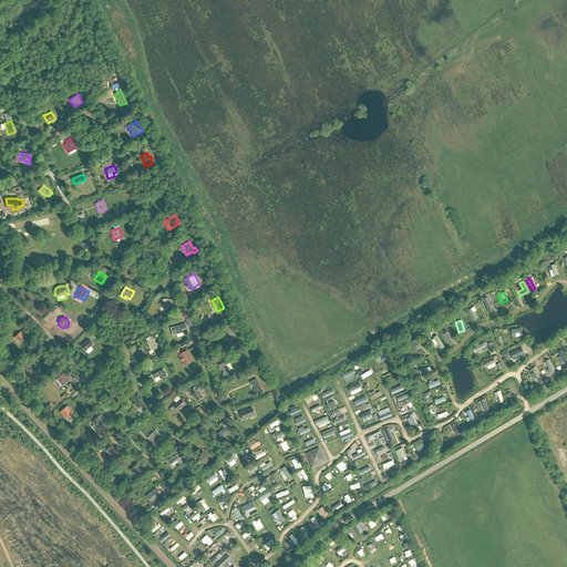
[(176,334),(184,332),(183,329),(187,328),(186,323),(174,327),(176,334)]
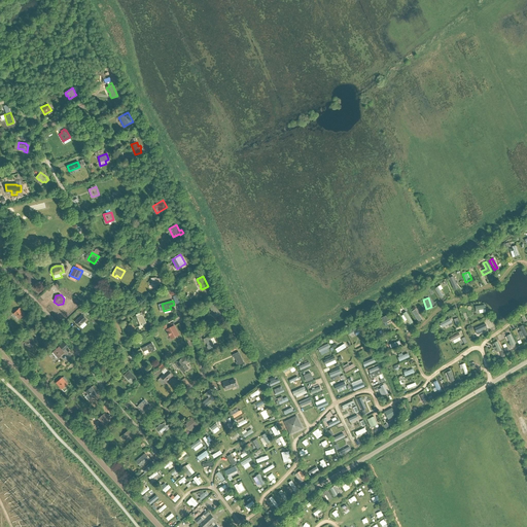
[(216,304),(210,307),(211,311),(213,310),(214,314),(213,314),(215,318),(221,315),(216,304)]
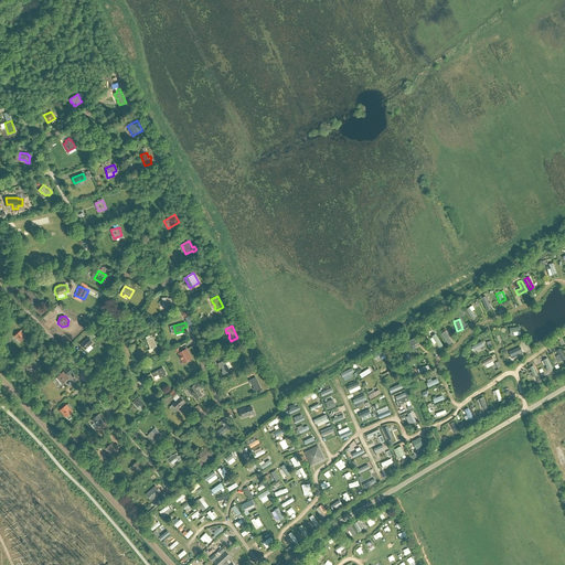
[(20,343),(27,337),(21,330),(14,337),(20,343)]
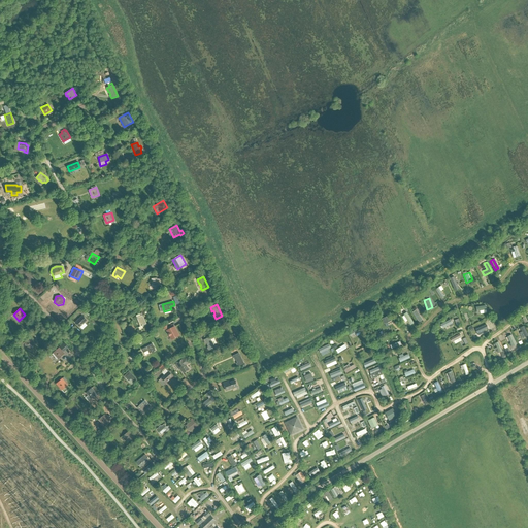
[(136,316),(137,318),(140,326),(146,324),(143,315),(142,312),(136,316)]
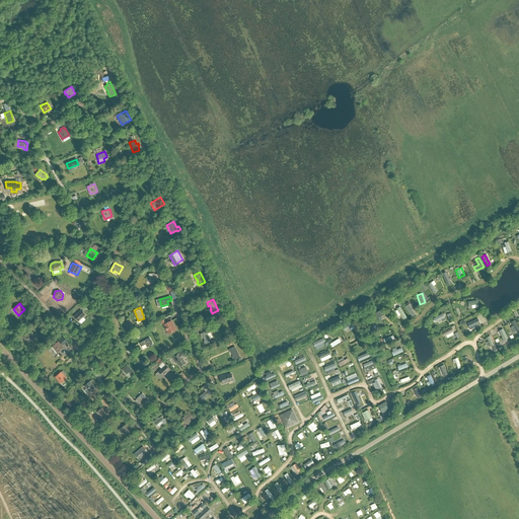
[(398,322),(402,320),(403,323),(405,323),(399,307),(393,309),(398,322)]
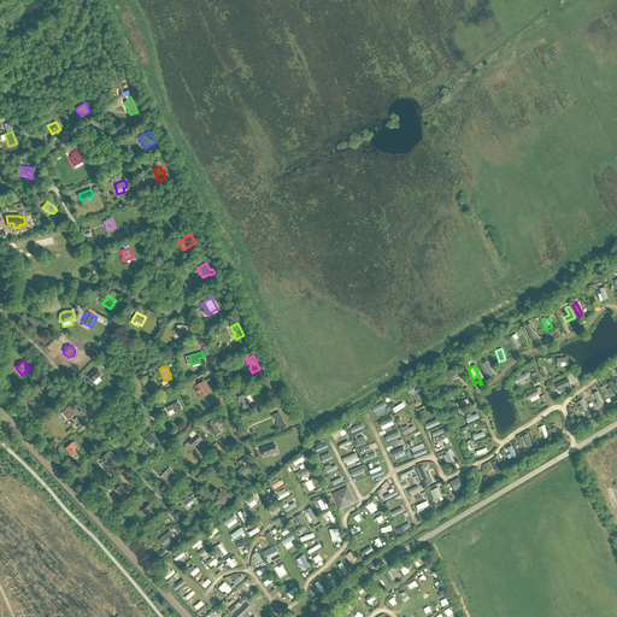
[(93,382),(103,375),(97,369),(88,376),(93,382)]
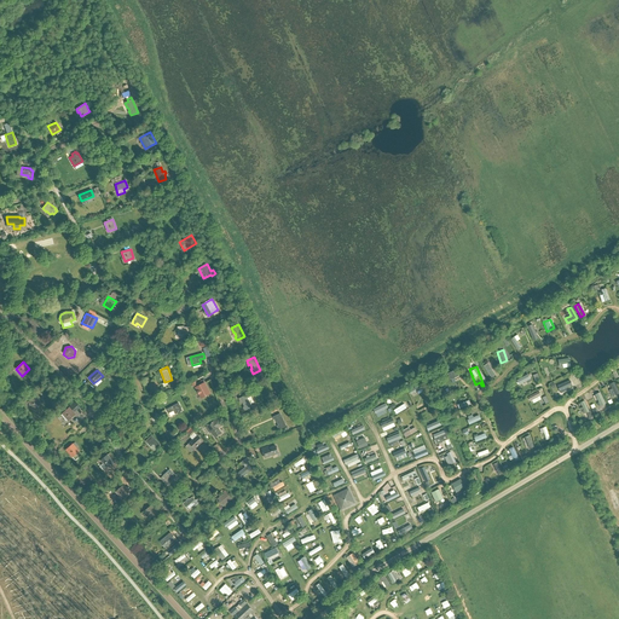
[(204,382),(195,387),(201,399),(210,394),(204,382)]
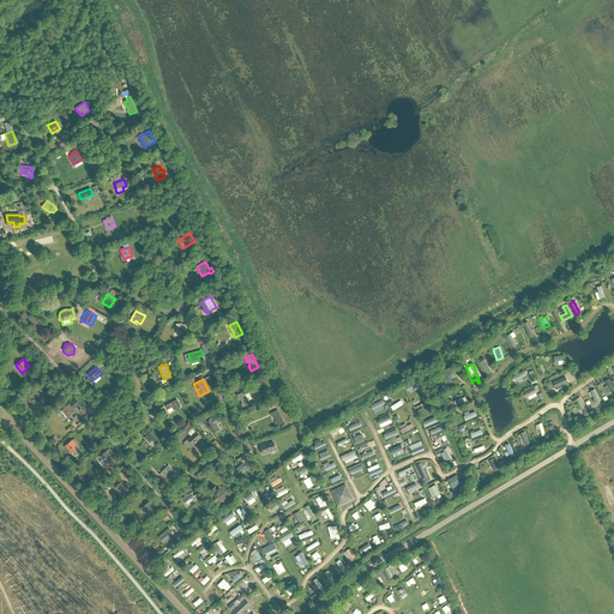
[(522,393),(524,398),(535,392),(534,387),(522,393)]
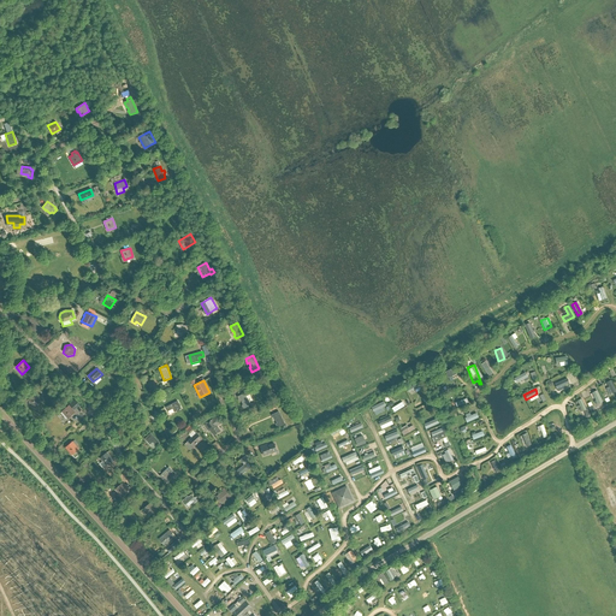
[(250,406),(249,402),(253,401),(249,392),(246,394),(237,396),(240,402),(241,401),(243,404),(242,406),(243,409),(250,406)]
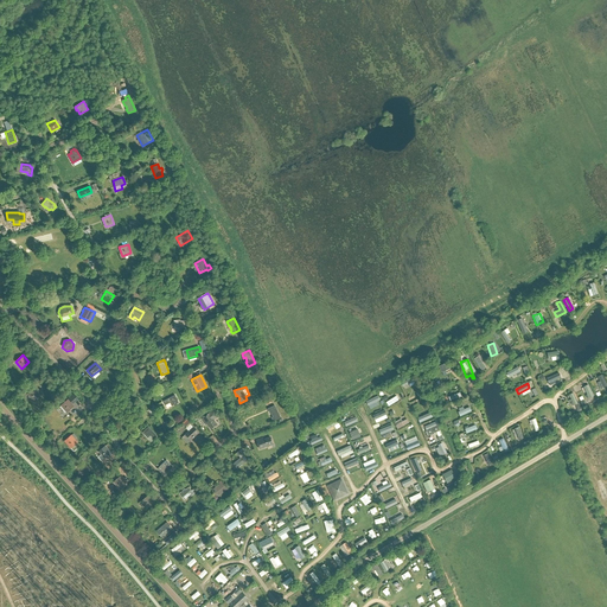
[(33,401),(40,395),(34,388),(27,394),(33,401)]
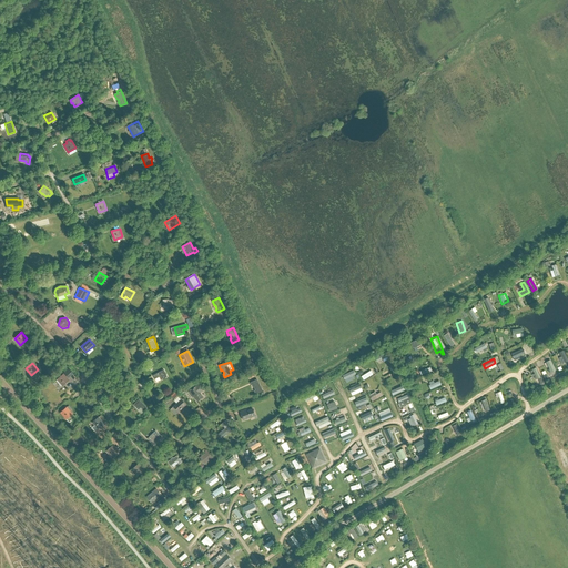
[(539,382),(544,379),(537,366),(534,368),(539,382)]
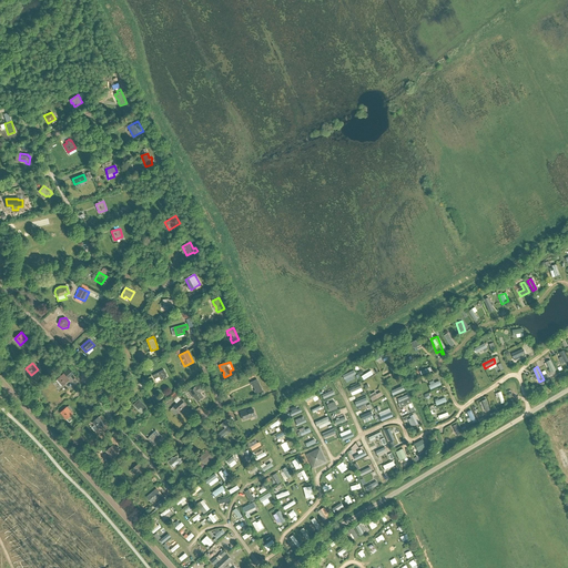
[(161,379),(168,376),(164,369),(153,375),(155,379),(160,377),(161,379)]
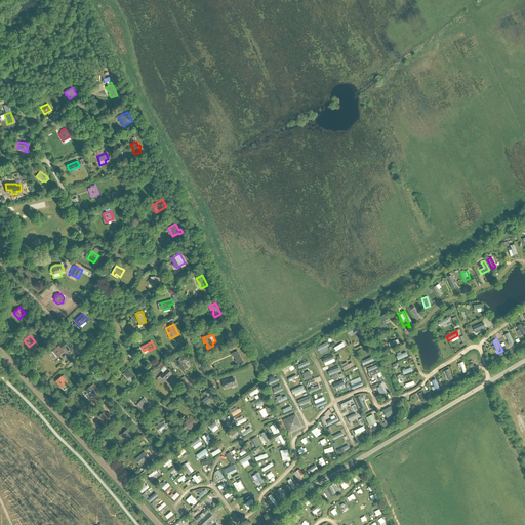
[(334,351),(341,348),(338,341),(335,344),(336,345),(333,347),(334,351)]
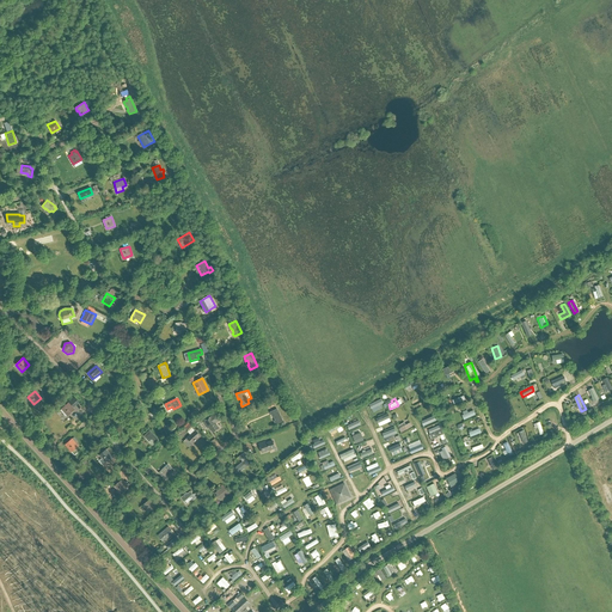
[(61,409),(65,412),(67,416),(74,410),(68,403),(61,409)]
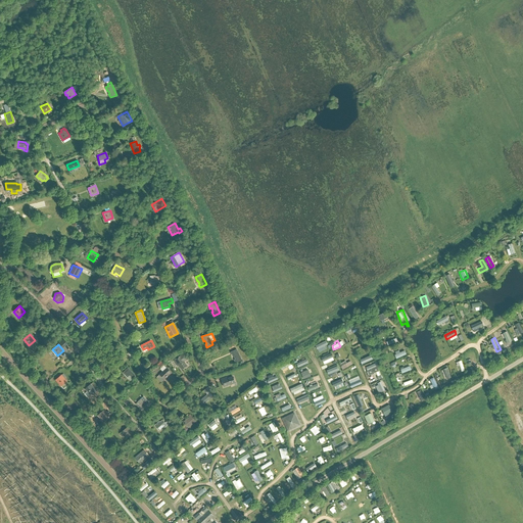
[(355,354),(364,350),(362,345),(353,349),(355,354)]
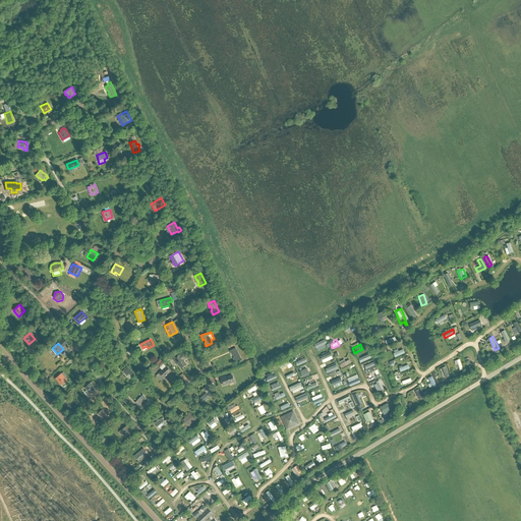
[(236,348),(230,351),(232,355),(233,354),(234,358),(233,358),(235,361),(241,358),(236,348)]
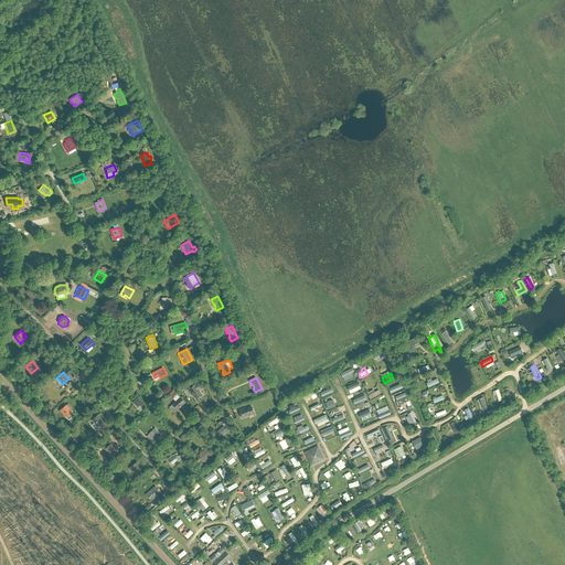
[(193,394),(196,400),(202,395),(194,385),(188,390),(192,395),(193,394)]
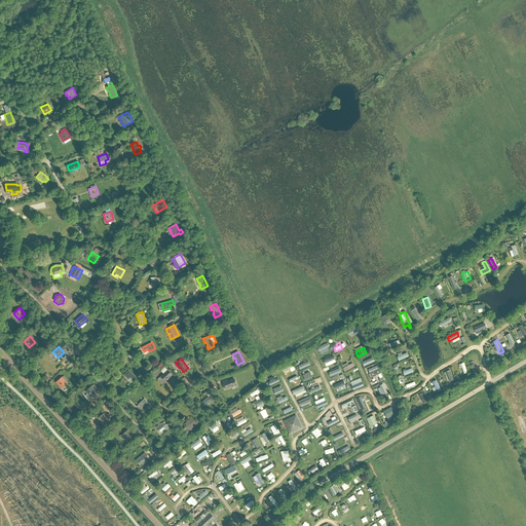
[(128,370),(123,375),(128,380),(130,378),(134,381),(137,378),(128,370)]
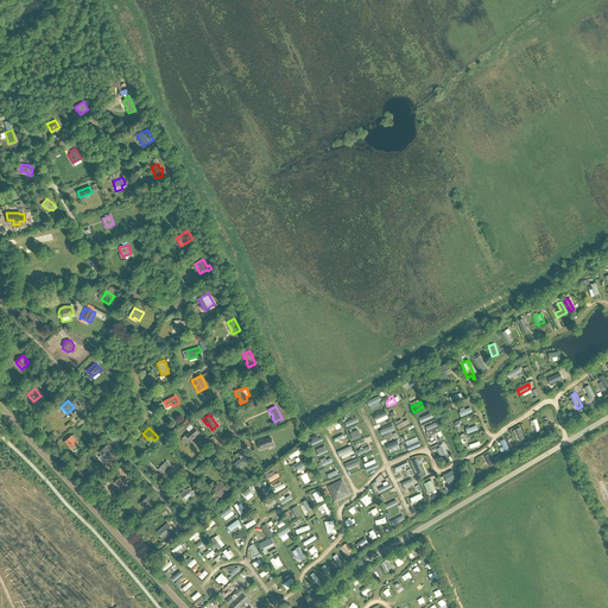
[(191,441),(200,434),(195,428),(185,436),(191,441)]
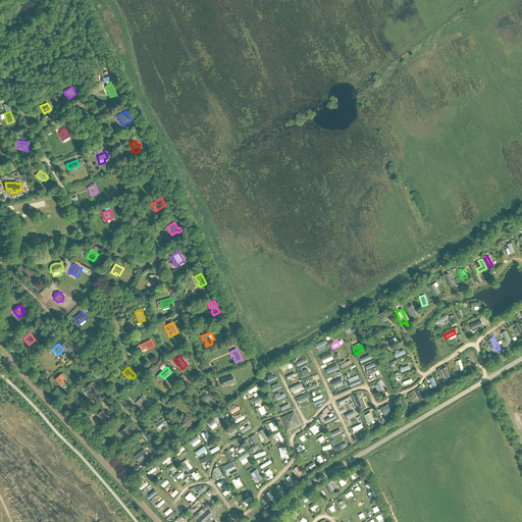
[(446,367),(441,368),(447,378),(451,376),(446,367)]
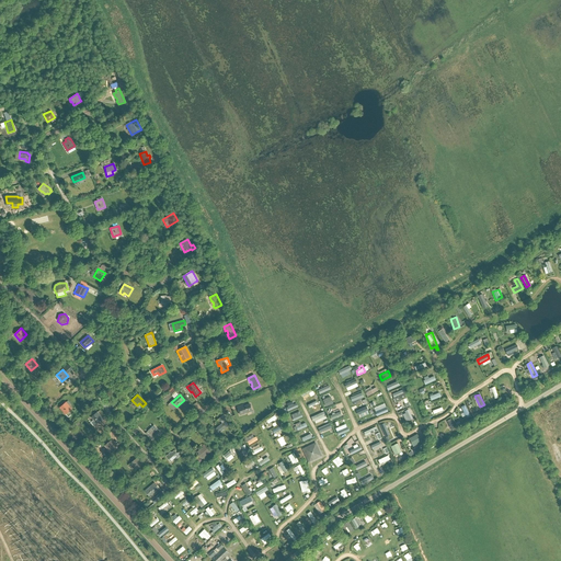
[(65,414),(71,409),(69,405),(71,404),(68,401),(59,409),(65,414)]
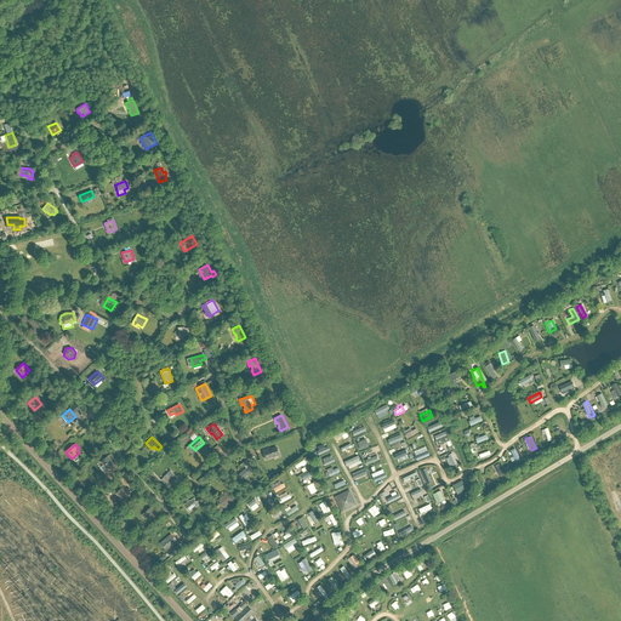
[(266,460),(279,455),(277,448),(271,450),(269,448),(262,450),(266,460)]
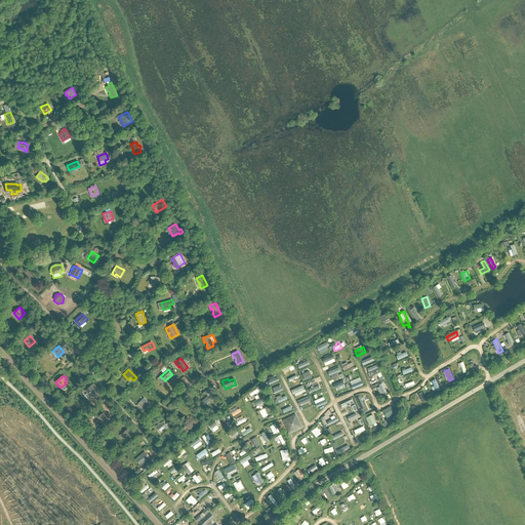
[(430,382),(435,392),(439,389),(434,379),(430,382)]
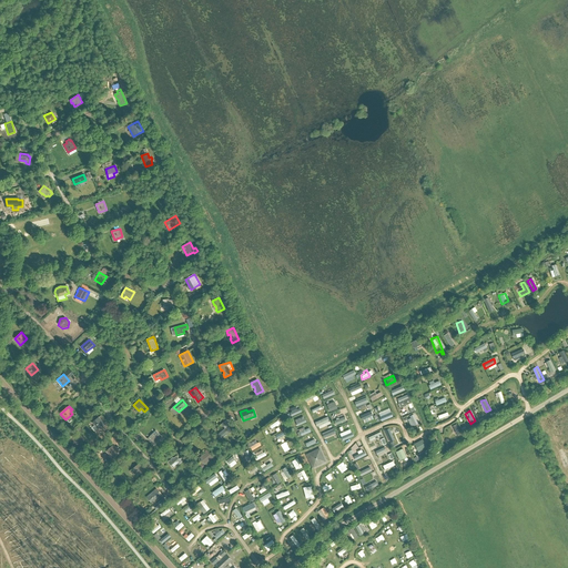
[(388,417),(387,414),(384,415),(383,412),(376,415),(379,421),(388,417)]
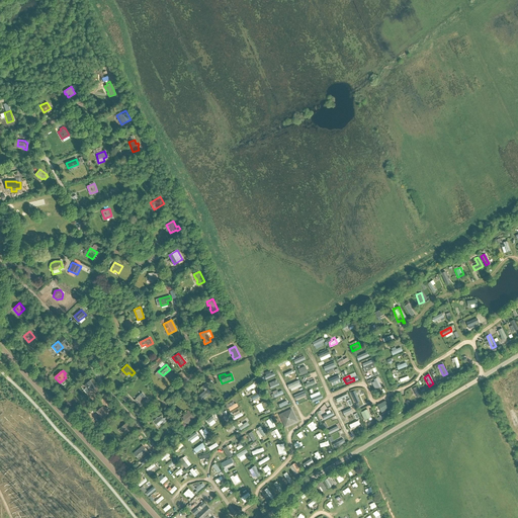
[(90,392),(95,385),(90,380),(84,385),(90,392)]
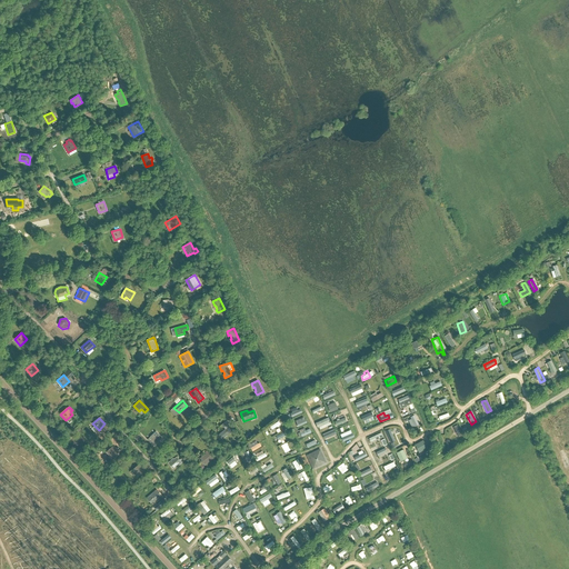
[(226,429),(219,435),(222,439),(235,430),(227,421),(222,425),(226,429)]
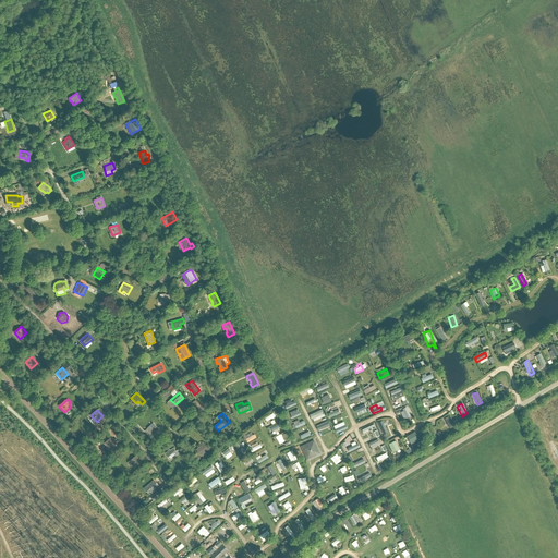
[(271,423),(268,419),(273,416),(270,413),(261,420),(265,427),(271,423)]
